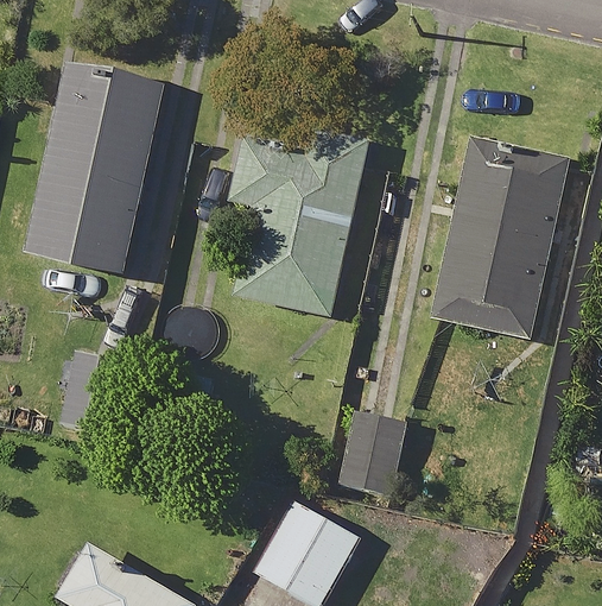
[(162,84),(67,65),(29,253),(124,273),(162,84)]
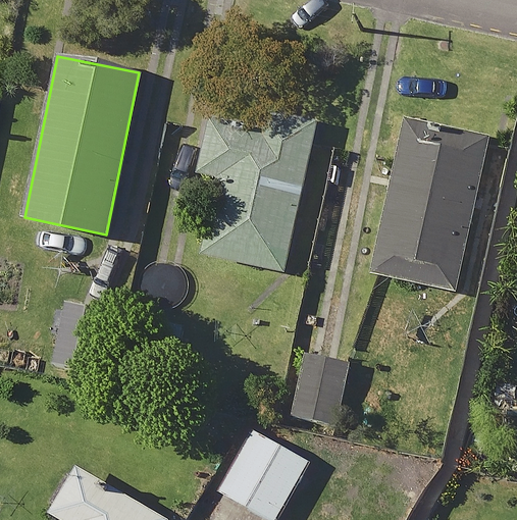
[(317,120),(255,107),(252,122),(205,111),(192,172),(218,178),(202,253),(283,271),(317,120)]
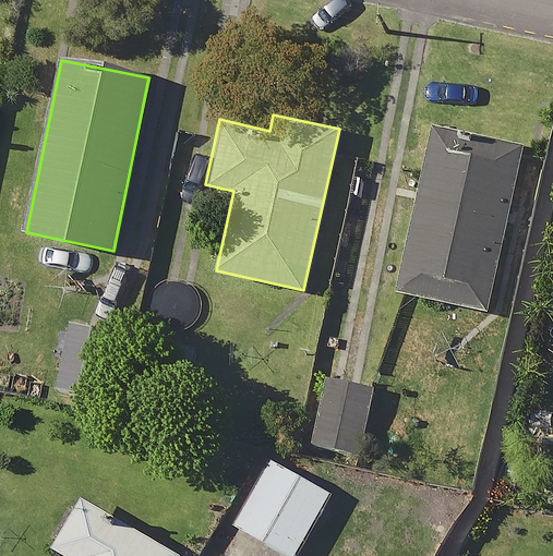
[(523,149),(435,130),(399,293),(485,312),(523,149)]
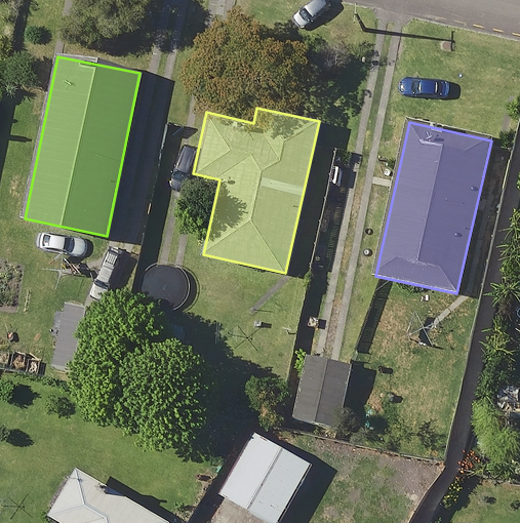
[(351,367),(311,358),(298,415),(338,425),(351,367)]
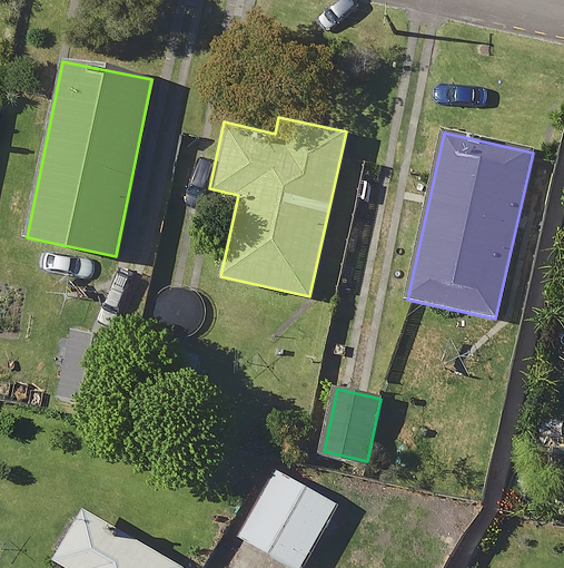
[(336,501),(273,468),(238,536),(300,567),(336,567),(343,557),(315,542),(336,501)]
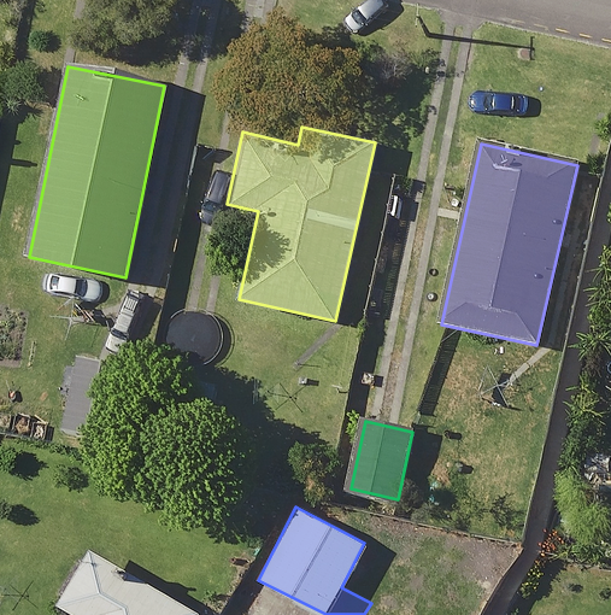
[(195,614),(198,613),(87,550),(56,604),(72,614),(195,614)]
